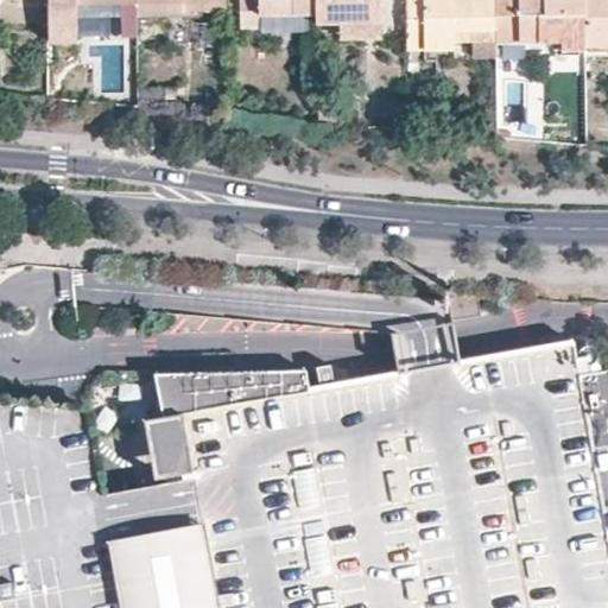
[(46,0),(48,11),(64,11),(64,0),(46,0)]
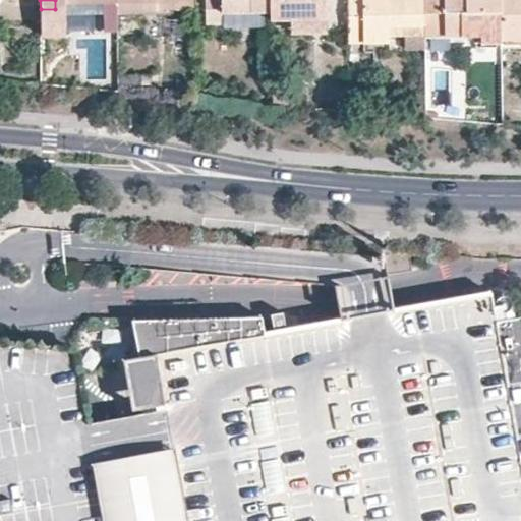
[(88,9),(88,0),(65,0),(65,9),(88,9)]
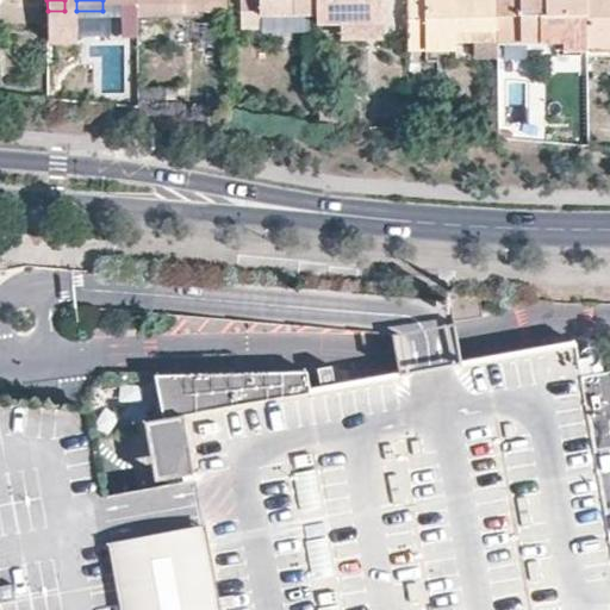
[(226,7),(225,0),(136,0),(137,13),(198,13),(197,7),(226,7)]
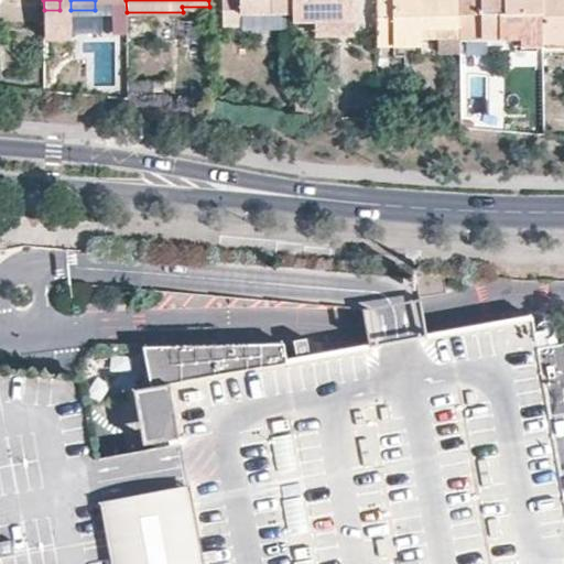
[(292,0),(223,0),(223,24),(241,23),(240,11),(293,10),(292,0)]
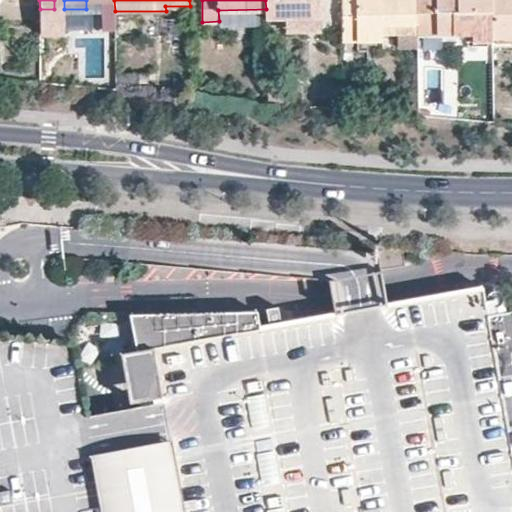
[(320,0),(265,0),(266,9),(266,19),(286,18),(320,18),(320,0)]
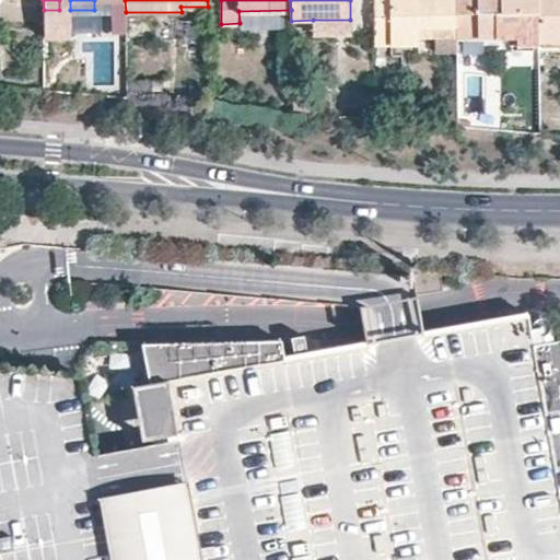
[(455,0),(373,0),(374,45),(420,45),(421,38),(456,37),(455,0)]
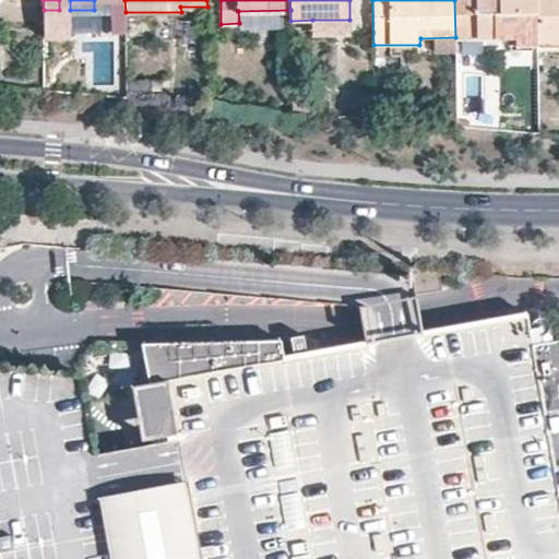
[(537,0),(454,0),(455,37),(514,36),(515,45),(538,45),(538,43),(538,34),(537,0)]
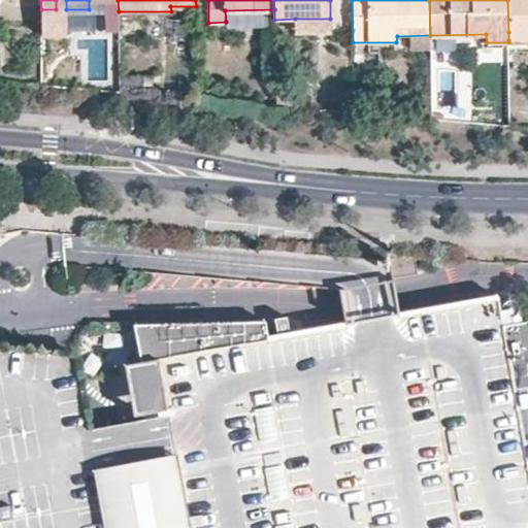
[(527,0),(507,0),(508,32),(527,32),(527,0)]
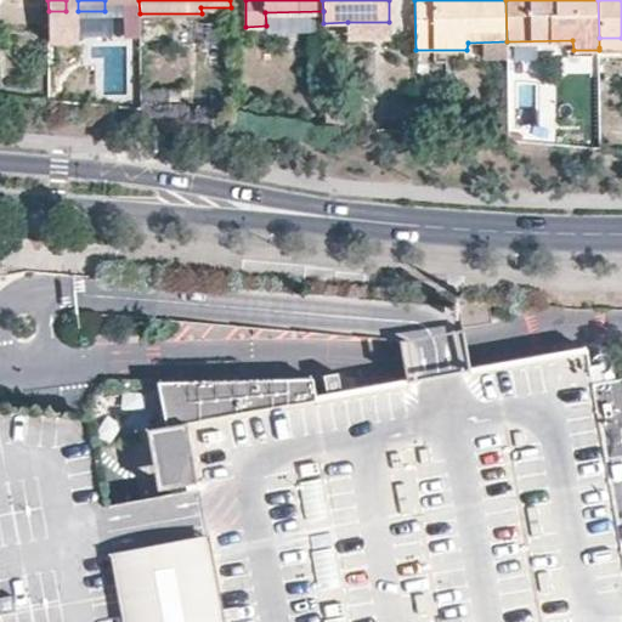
[(389,37),(389,22),(348,22),(348,38),(389,37)]
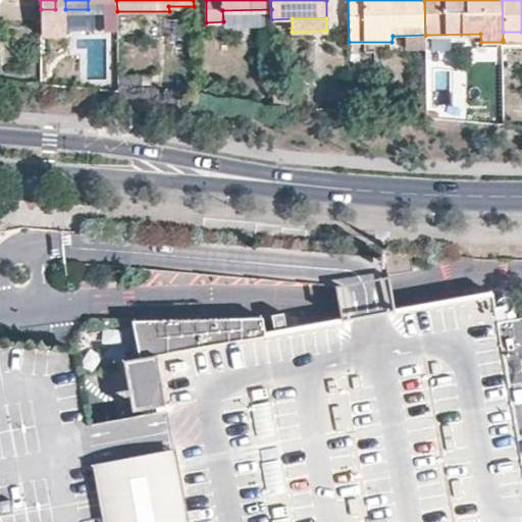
[(358,278),(333,281),(337,303),(340,317),(393,307),(390,295),(386,273),(358,278)]
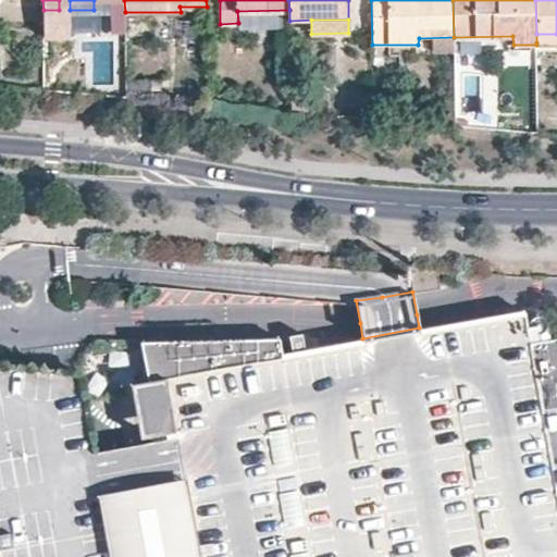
[(277,336),(138,339),(146,380),(163,376),(166,390),(152,392),(158,419),(171,417),(173,430),(174,435),(193,537),(165,543),(165,556),(556,556),(556,334),(530,339),(524,309),(419,327),(362,338),(281,353),(277,336)]
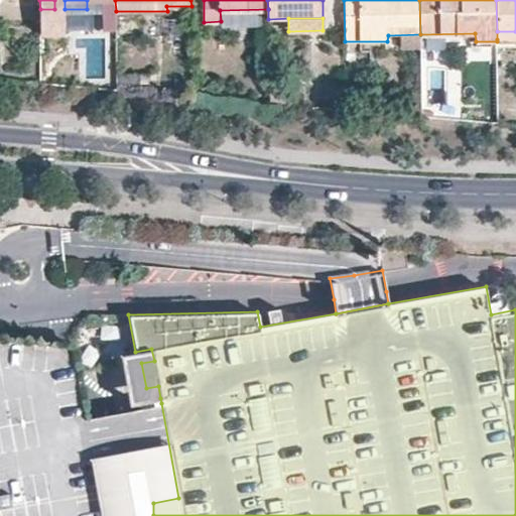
[(0,515),(153,515),(153,503),(178,498),(161,403),(100,414),(86,416),(82,394),(73,344),(55,342),(0,338),(0,515)]
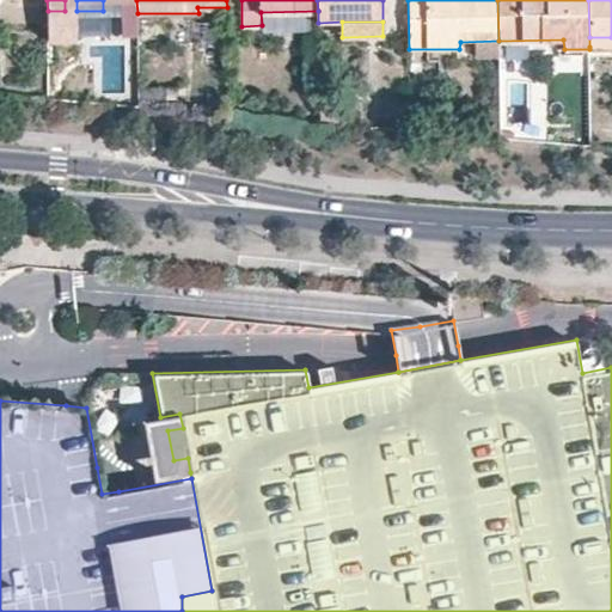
[(173,460),(167,430),(183,428),(179,414),(160,417),(142,420),(153,479),(183,473),(190,472),(188,458),(173,460)]
